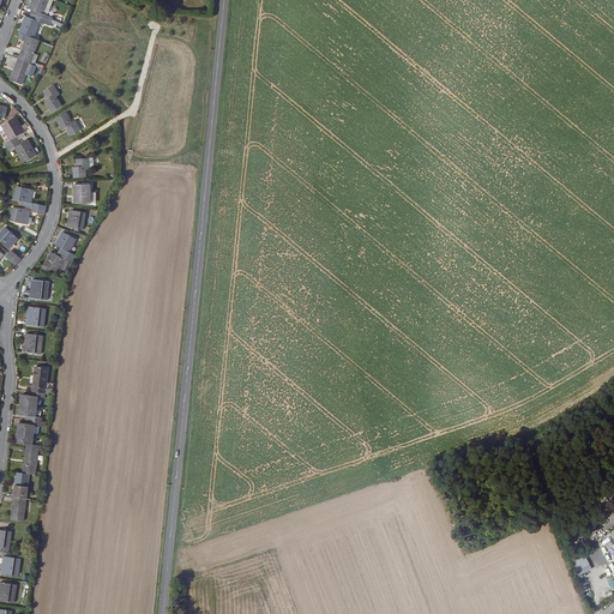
[(46,7),(48,0),(31,0),(29,8),(32,10),(30,14),(50,22),(52,18),(47,16),(43,13),(46,7)]
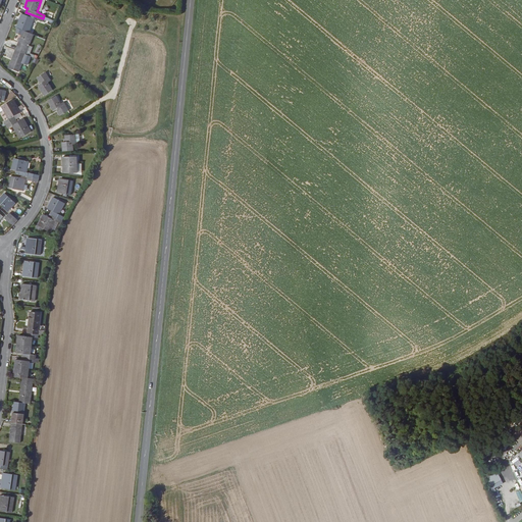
[(29,33),(34,18),(42,22),(43,18),(25,12),(24,15),(21,14),(16,28),(23,31),(29,33)]
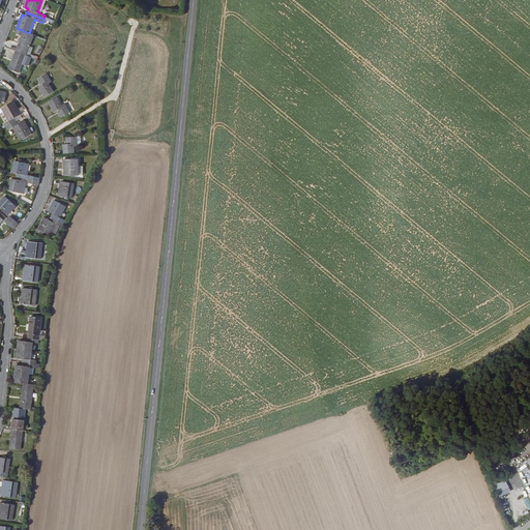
[(26,55),(34,35),(29,33),(24,31),(21,38),(20,41),(16,51),(26,55)]
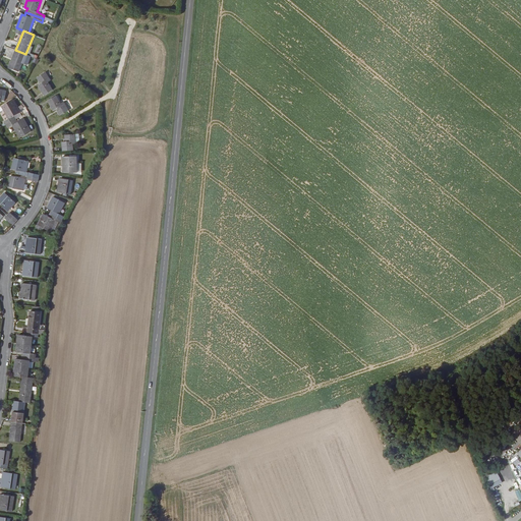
[(21,63),(25,54),(15,50),(8,68),(18,72),(21,63)]
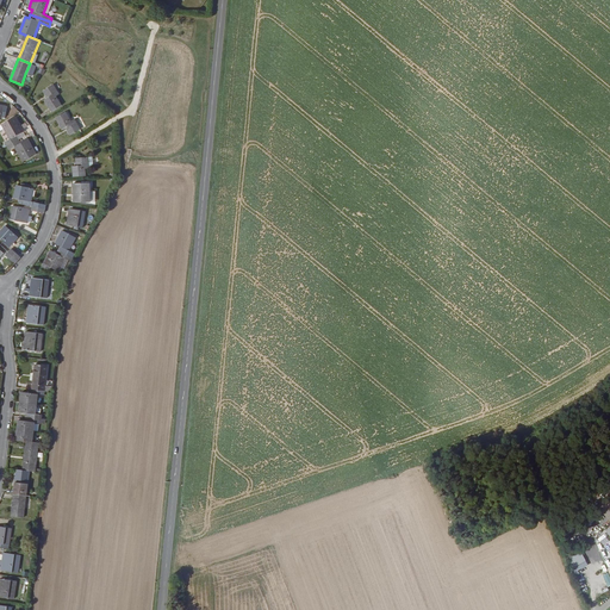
[(32,76),(36,66),(30,63),(25,74),(32,76)]
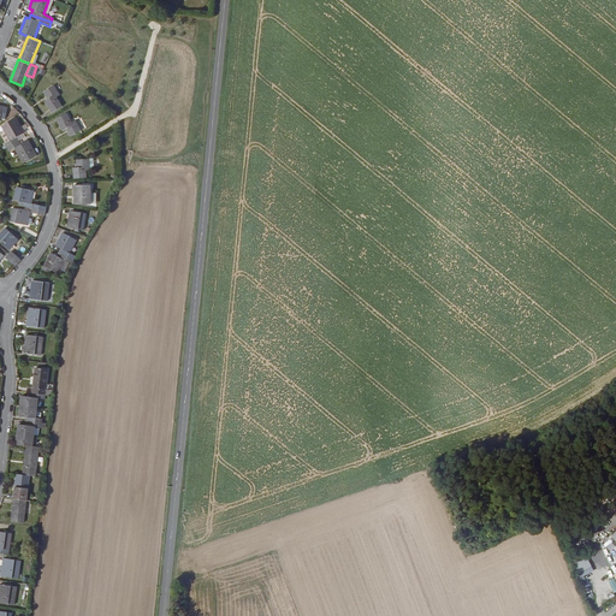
[(43,101),(51,113),(60,107),(55,98),(58,95),(52,87),(42,93),(47,99),(43,101)]
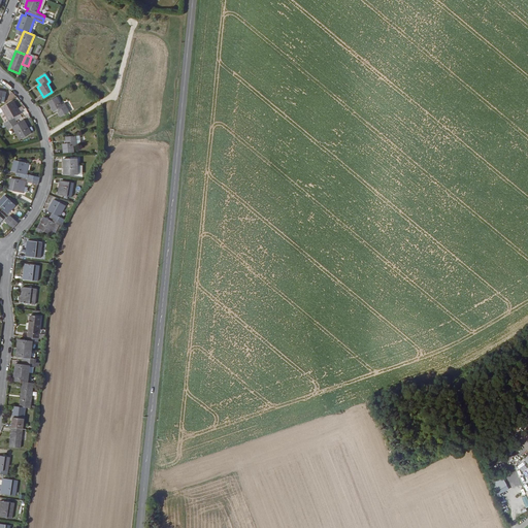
[(56,98),(46,102),(53,112),(56,111),(60,118),(69,112),(64,104),(61,105),(56,98)]
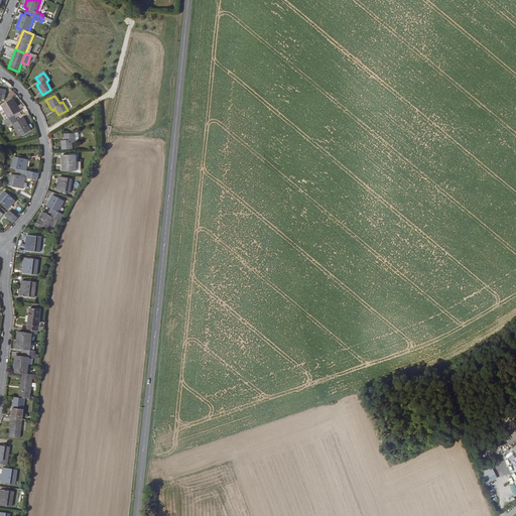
[(19,112),(12,99),(1,105),(8,118),(4,120),(6,124),(15,118),(13,115),(17,113),(19,112)]
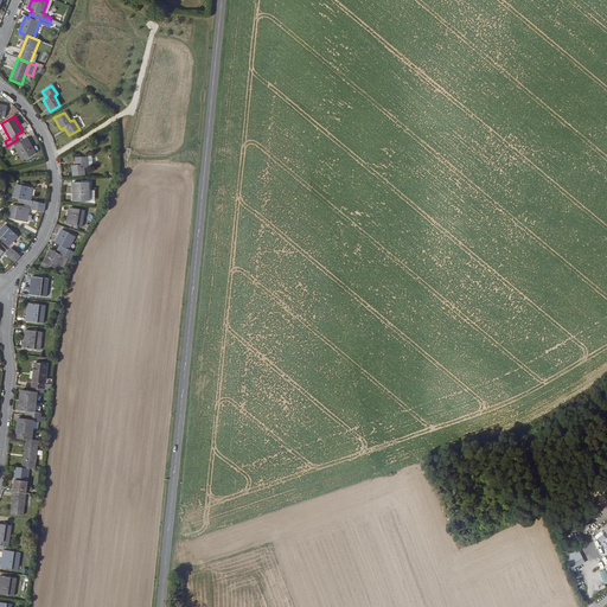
[(36,153),(27,139),(25,140),(20,142),(18,139),(7,146),(8,149),(14,146),(23,161),(36,153)]
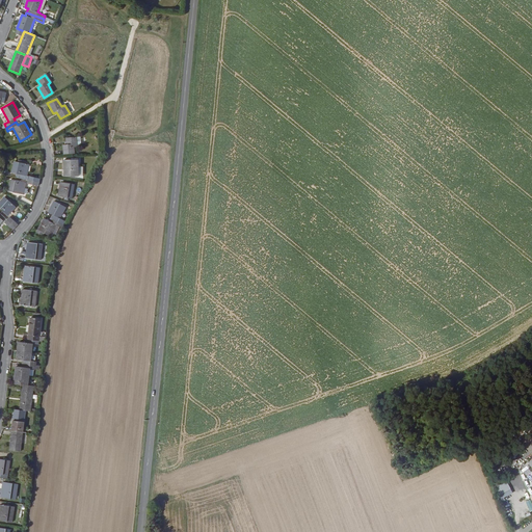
[(74,154),(74,147),(77,147),(76,136),(67,137),(67,144),(63,145),(64,154),(74,154)]
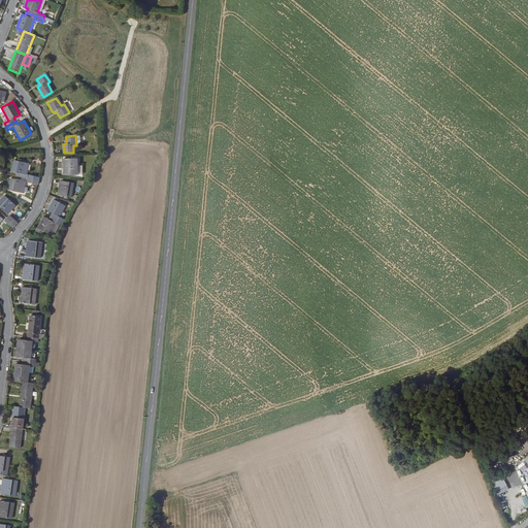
[(67,168),(67,175),(77,175),(77,165),(73,165),(73,159),(64,159),(63,168),(67,168)]
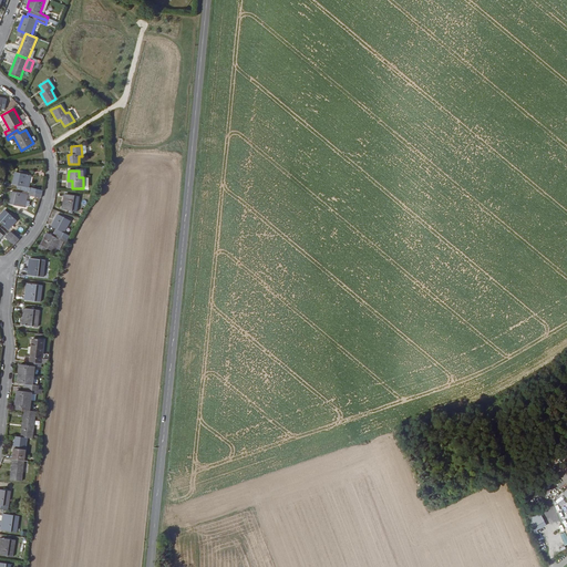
[(16,172),(12,184),(28,187),(30,175),(16,172)]
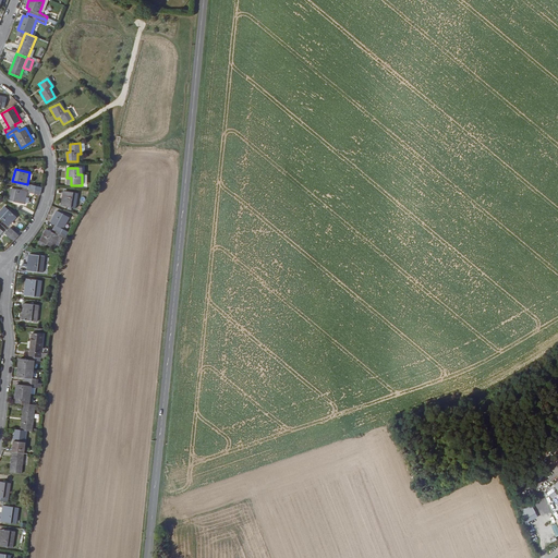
[(11,189),(8,201),(12,202),(11,204),(14,204),(15,203),(23,204),(25,192),(11,189)]
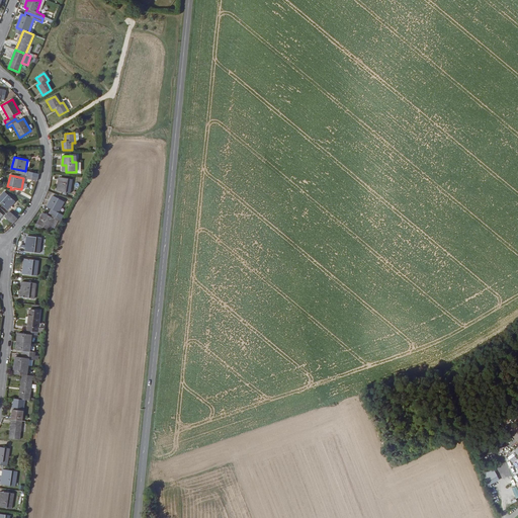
[(59,177),(56,191),(63,192),(63,194),(66,195),(66,193),(69,193),(72,179),(59,177)]
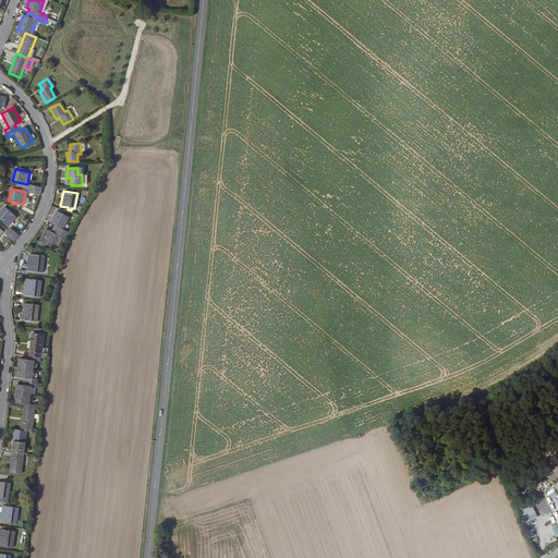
[(4,206),(0,211),(0,219),(8,226),(16,217),(4,206)]
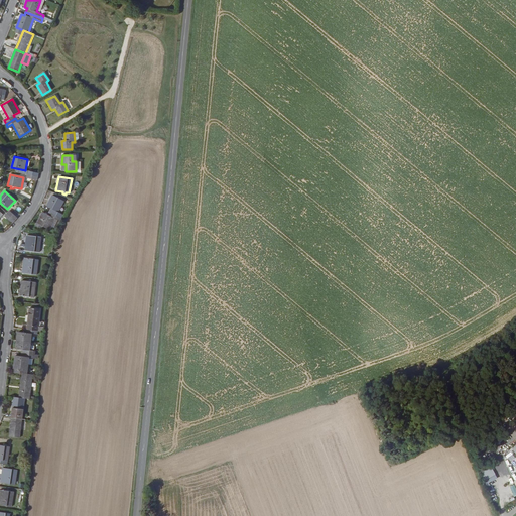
[(57,212),(63,201),(51,196),(46,206),(50,208),(53,210),(51,213),(60,218),(62,214),(57,212)]
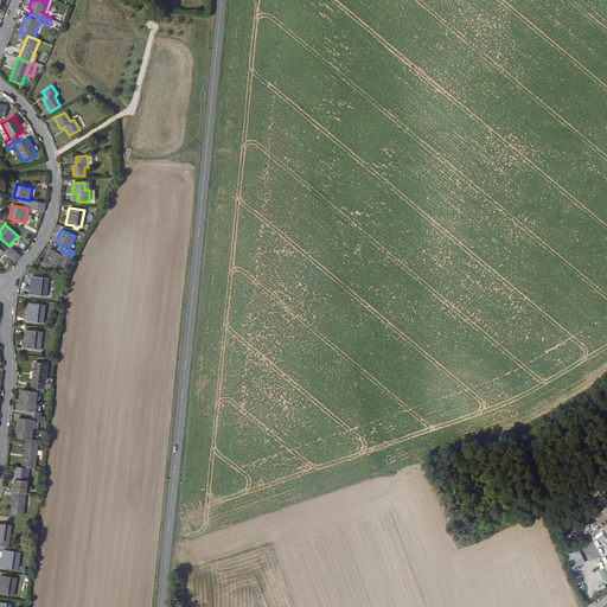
[(19,256),(11,248),(8,251),(17,259),(19,256)]
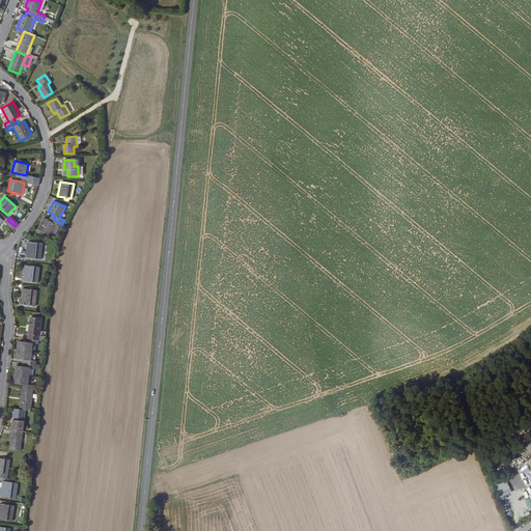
[(50,235),(56,225),(61,227),(62,224),(53,219),(50,217),(48,221),(44,219),(38,230),(50,235)]
